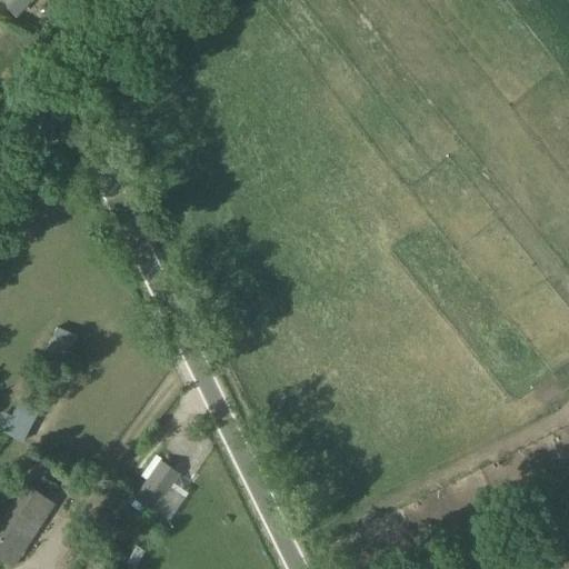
[(0,46),(0,71),(11,65),(0,46)]
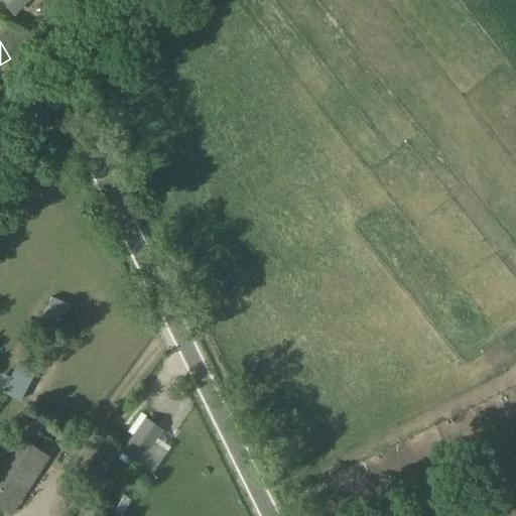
[(56,330),(69,305),(50,295),(38,319),(56,330)]
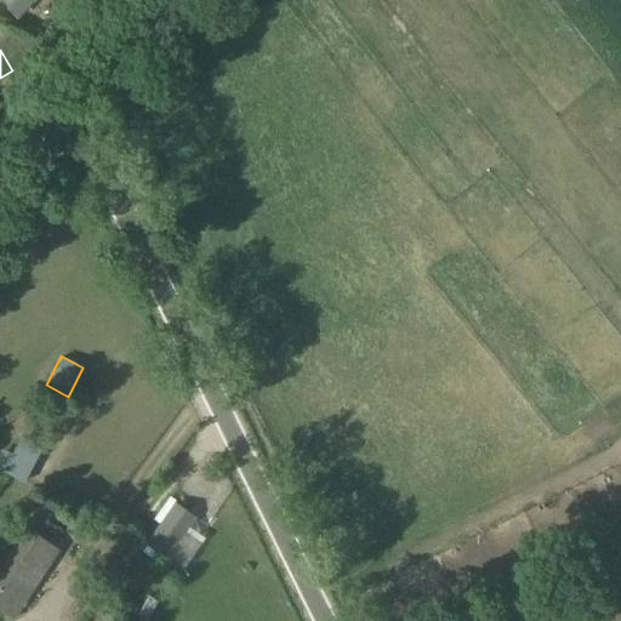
[(22,437),(5,472),(24,483),(41,446),(22,437)]
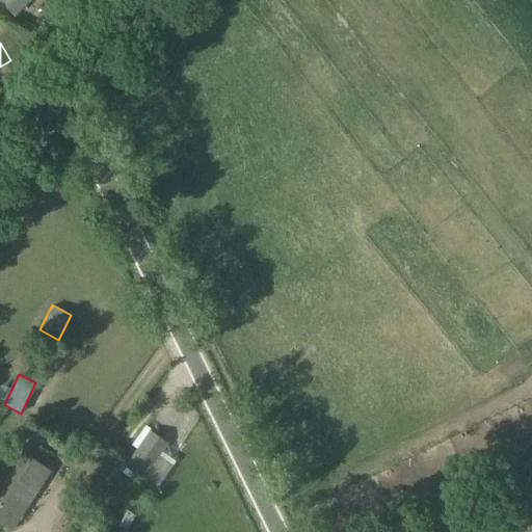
[(167,443),(149,430),(125,466),(143,478),(167,443)]
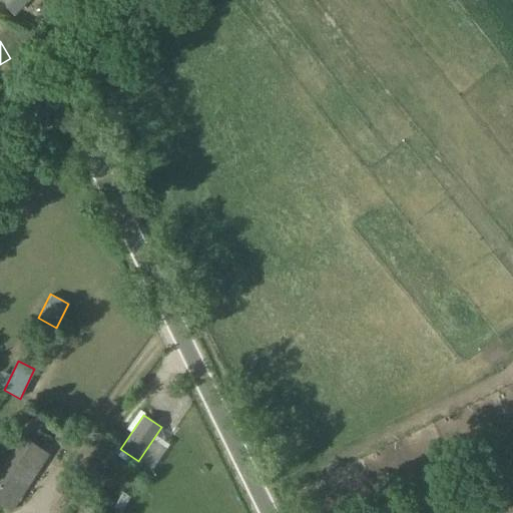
[(36,472),(48,453),(22,437),(0,470),(0,501),(2,502),(26,465),(36,472)]
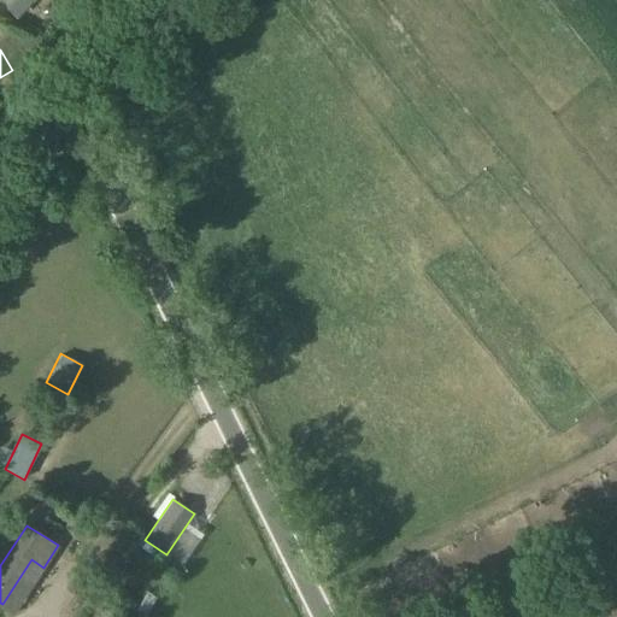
[(606,616),(616,616),(616,550),(582,568),(606,616)]
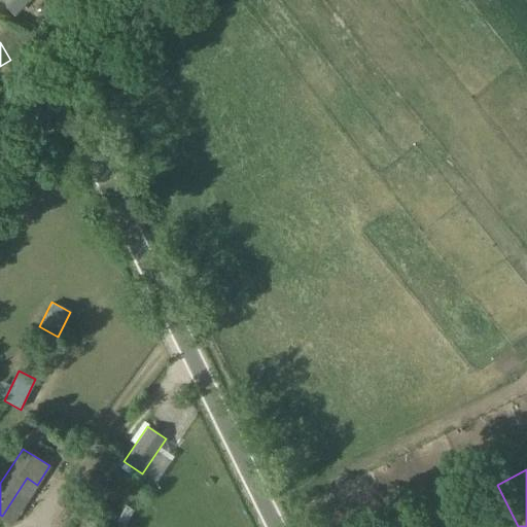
[(104,526),(111,518),(93,504),(76,526),(104,526)]
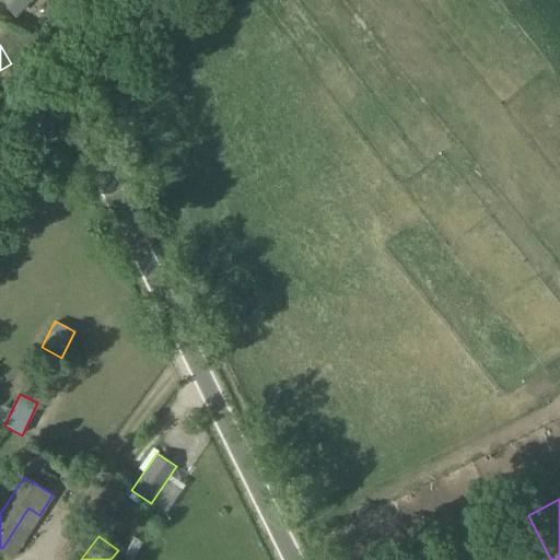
[(488,559),(522,559),(515,547),(510,550),(510,549),(488,559)]
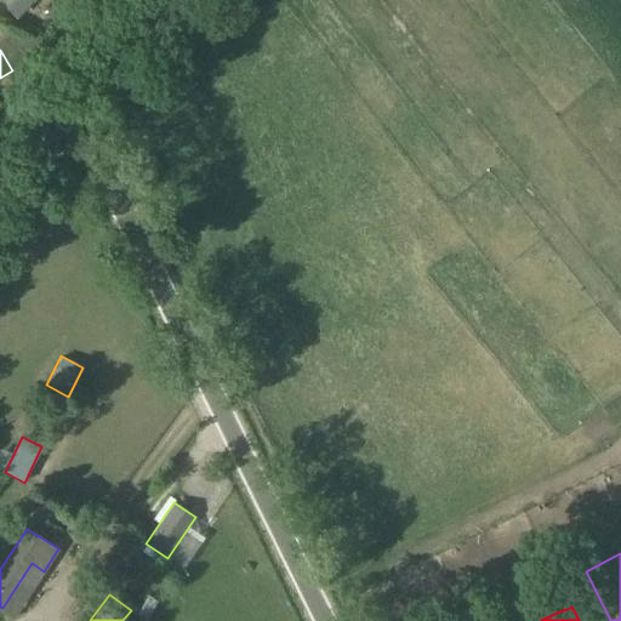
All buildings are outlined.
